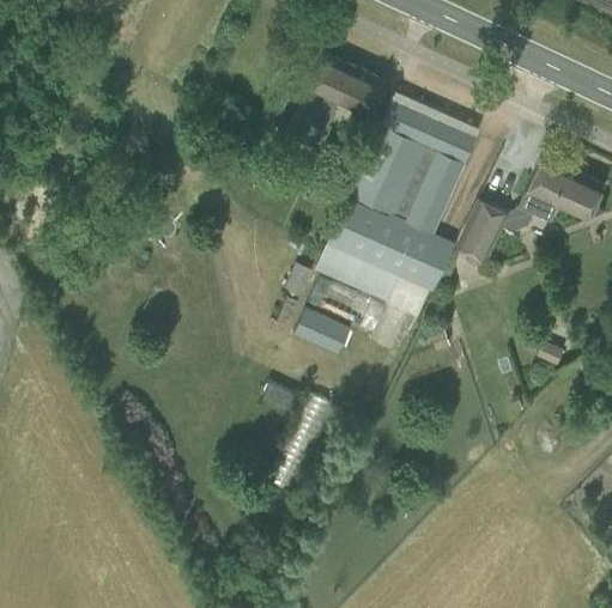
[(315,77),(290,128),(292,129),(298,132),(303,134),(309,122),(327,131),(329,126),(339,104),(369,117),(375,105),(386,84),(325,55),(315,77)]
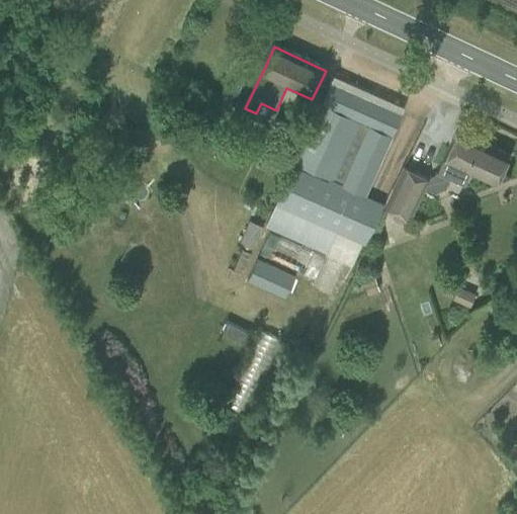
[(267,228),(327,255),(337,233),(365,246),(382,208),(363,200),(402,116),(332,85),(321,108),(322,108),(267,228)]
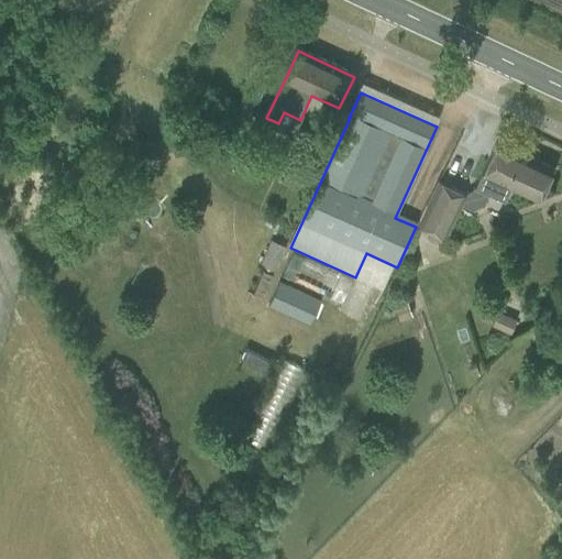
[(242,99),(230,124),(246,132),(259,107),(242,99)]
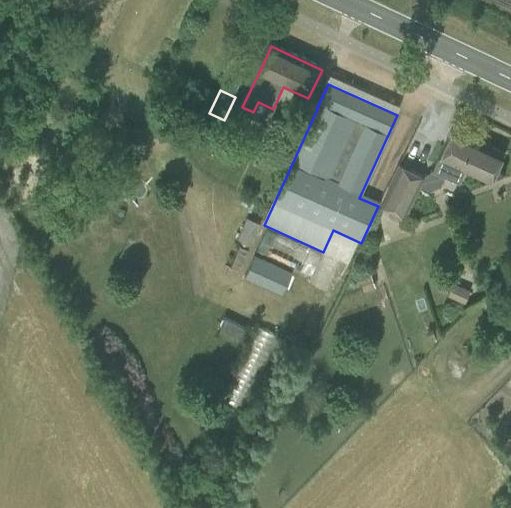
[(453,132),(434,174),(460,186),(465,174),(490,185),(504,156),(453,132)]
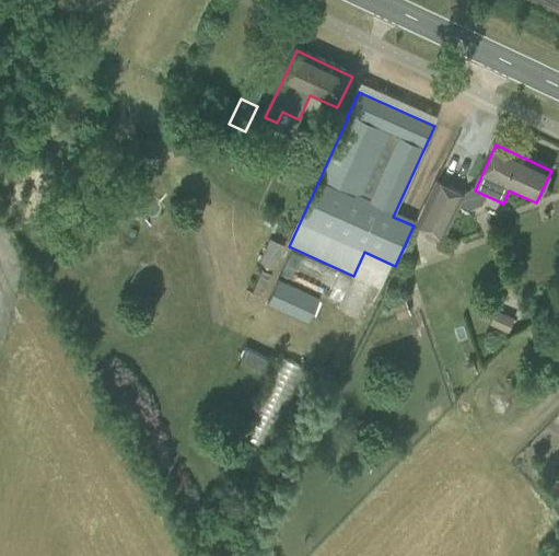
[(438,185),(417,229),(443,242),(464,198),(438,185)]
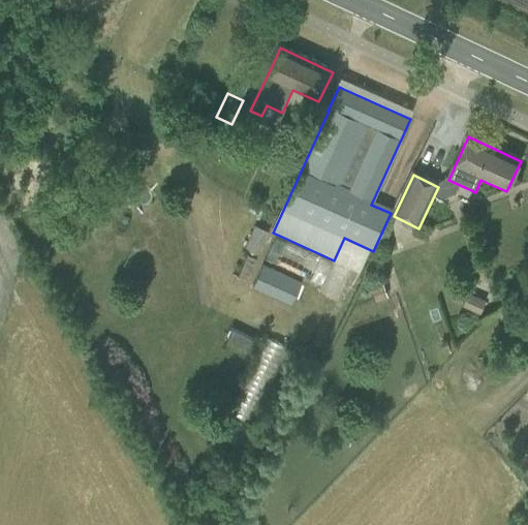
[(61,212),(48,219),(55,232),(68,224),(61,212)]
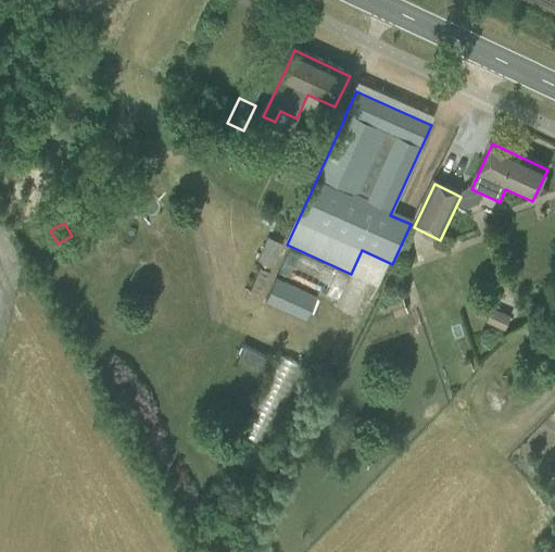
[(269,240),(257,265),(272,272),(284,247),(269,240)]
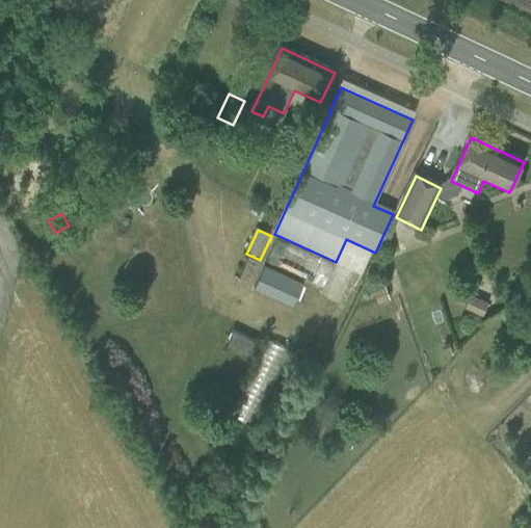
[(280,241),(267,267),(323,292),(335,265),(280,241)]
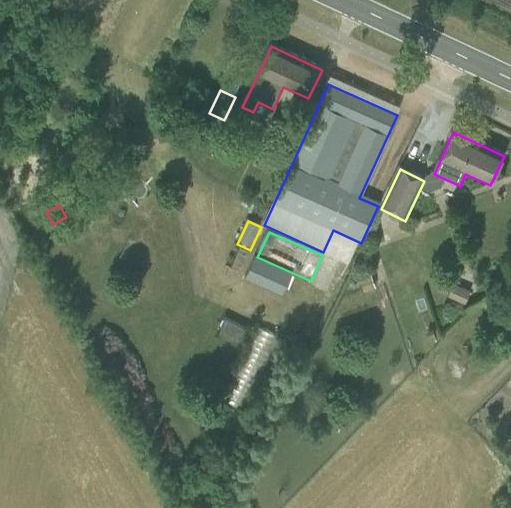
[(371,276),(359,280),(364,295),(376,291),(371,276)]
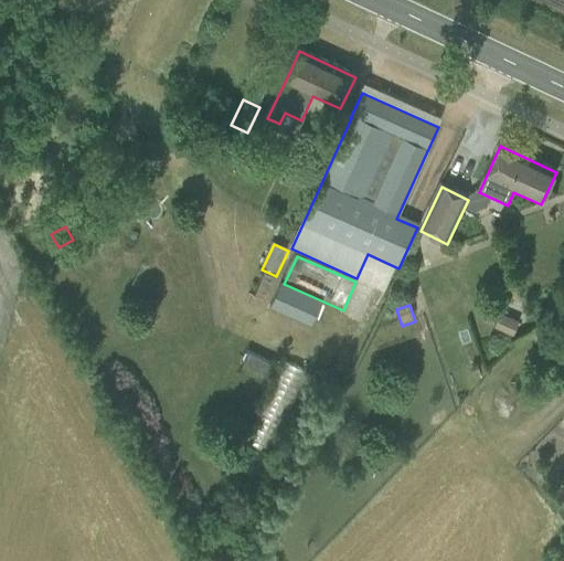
[(247,355),(242,366),(265,377),(270,366),(247,355)]
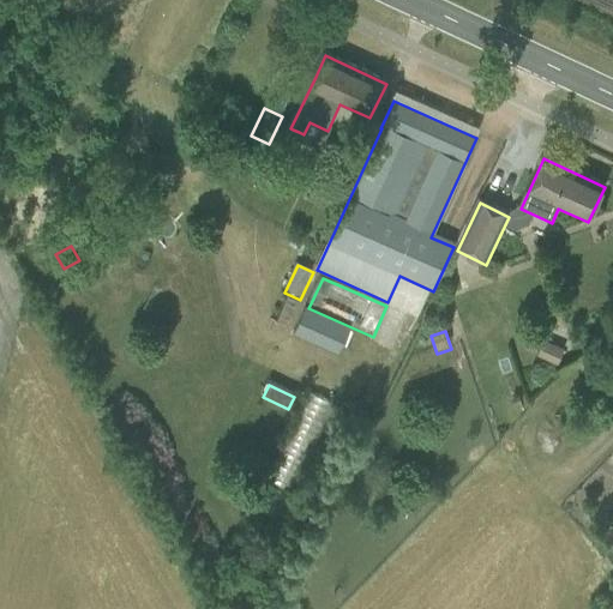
[(310,393),(277,468),(301,478),(335,404),(310,393)]
